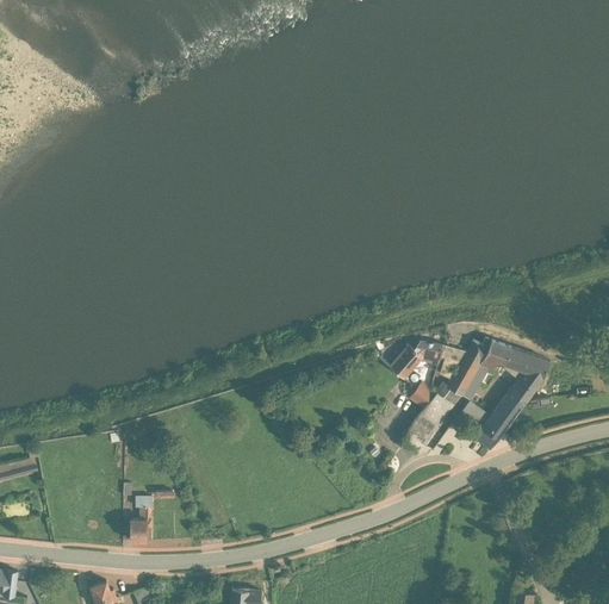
[(505,363),(511,347),(485,338),(483,343),(473,341),(466,350),(442,344),(437,368),(451,372),(403,441),(420,450),(463,396),(482,365),(496,369),(499,362),(505,363)]
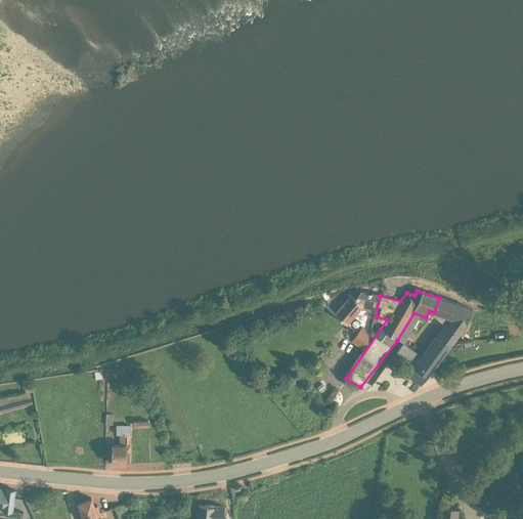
[(376,314),(380,296),(362,292),(356,299),(351,296),(334,314),(348,326),(362,310),(376,314)]
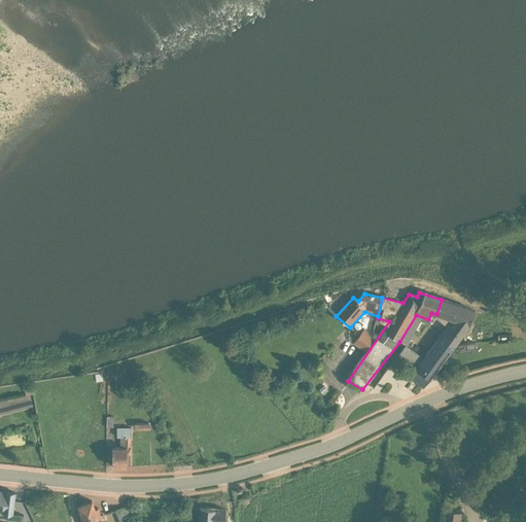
[(470,326),(476,312),(442,300),(436,314),(455,321),(416,370),(419,372),(413,379),(412,378),(411,379),(424,388),(470,326)]
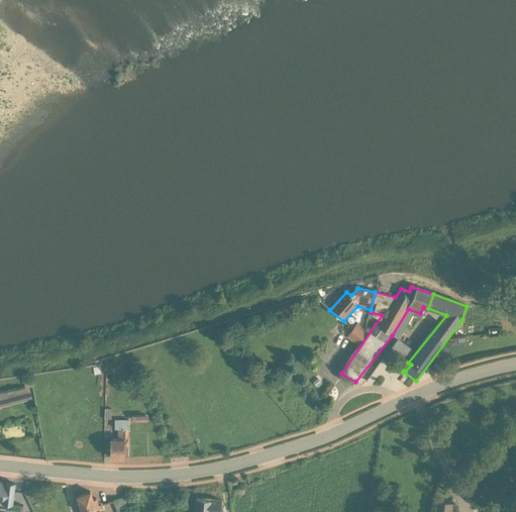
[(370,332),(358,323),(347,337),(359,346),(370,332)]
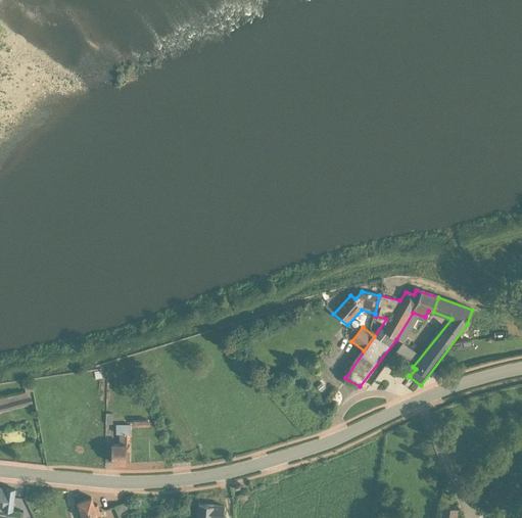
[(292,365),(282,373),(287,379),(297,371),(292,365)]
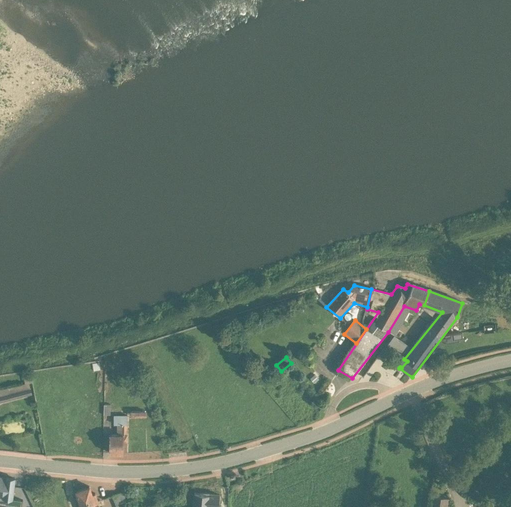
[(374,364),(370,369),(378,376),(382,370),(374,364)]
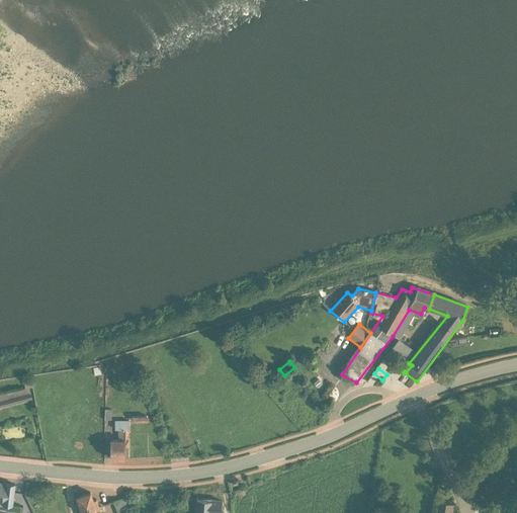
[(33,389),(32,380),(24,382),(26,391),(0,396),(0,408),(32,401),(29,390),(33,389)]
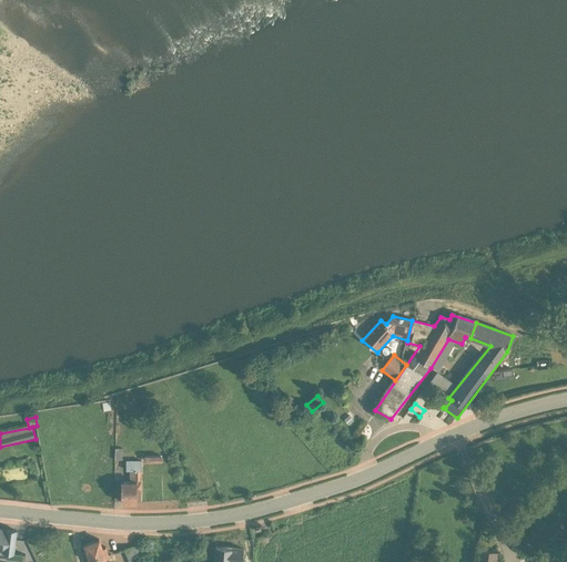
[(141,491),(142,462),(128,462),(127,472),(130,472),(130,482),(122,483),(122,504),(134,504),(137,504),(137,491),(141,491)]
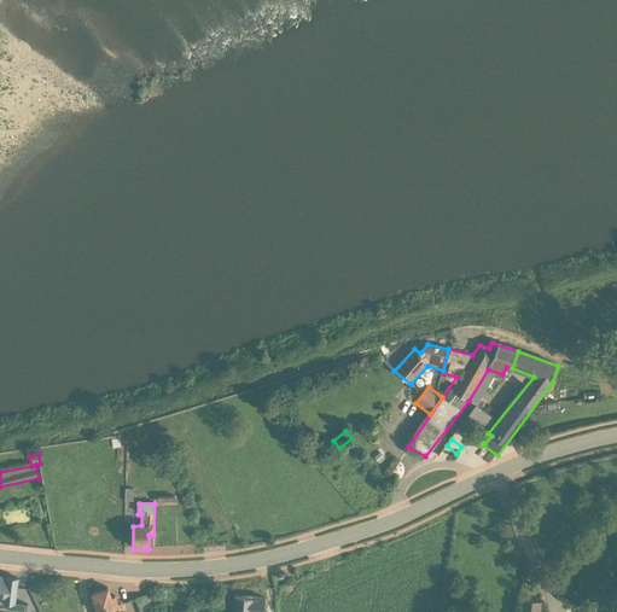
[(28,611),(28,606),(16,605),(18,581),(0,577),(0,611),(28,611)]
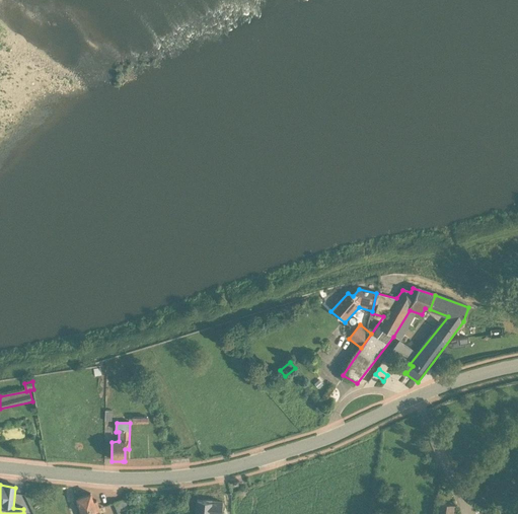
[(94,503),(91,495),(78,500),(82,513),(100,513),(97,502),(94,503)]
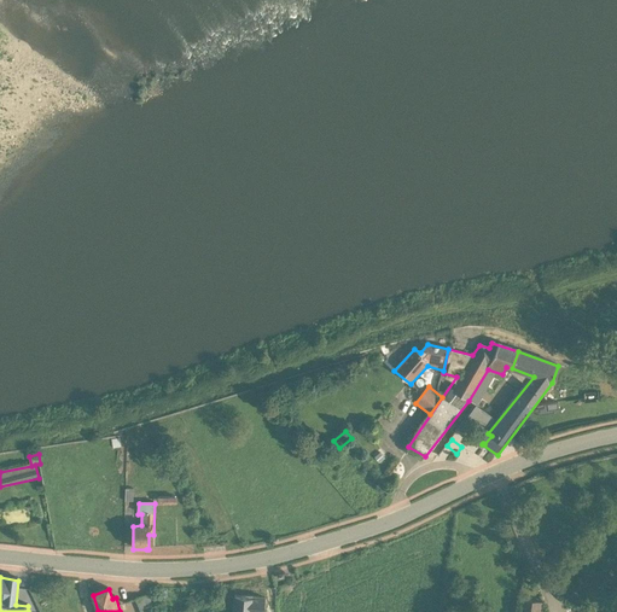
[(153,611),(149,596),(135,600),(140,611),(153,611)]
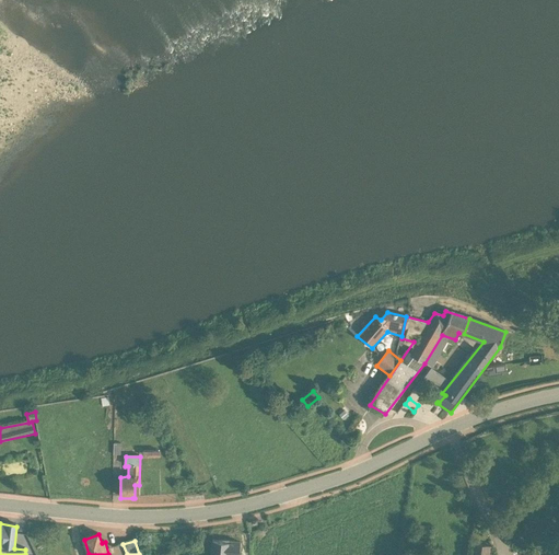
[(240,554),(241,544),(213,542),(212,554),(240,554)]
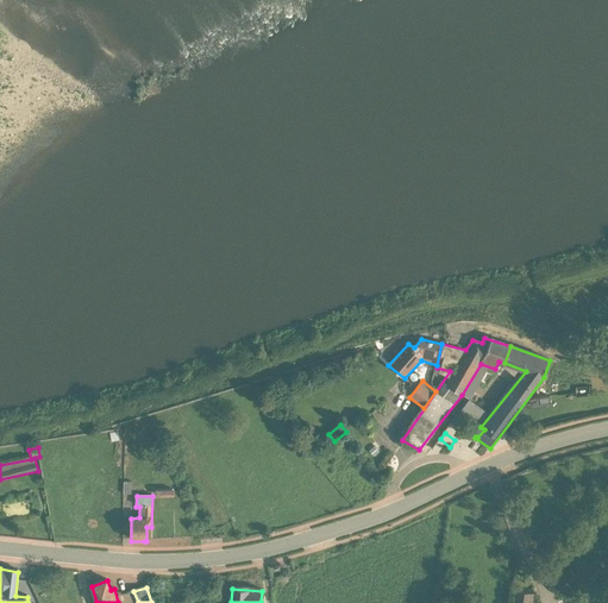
[(534,602),(536,594),(518,590),(515,602),(534,602)]
